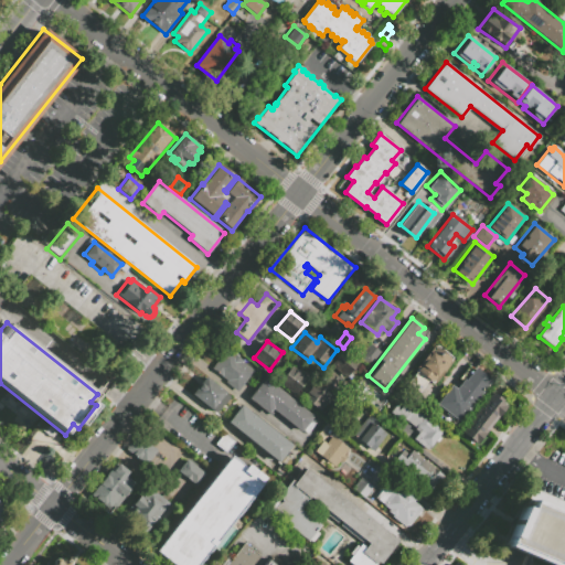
[(404,384),(435,345),(452,359),(433,384),(428,381),(417,394),(404,384)]
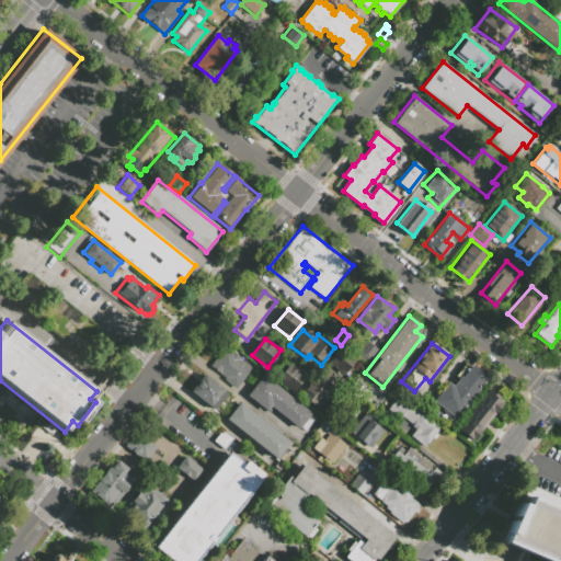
[(217,357),(216,356),(225,346),(232,353),(233,352),(242,359),(241,359),(251,368),(235,388),(209,367),(217,357)]
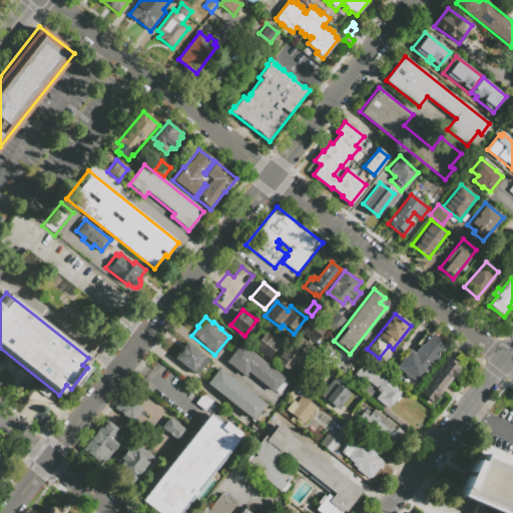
[(299,333),(312,317),(326,328),(314,344),(299,333)]
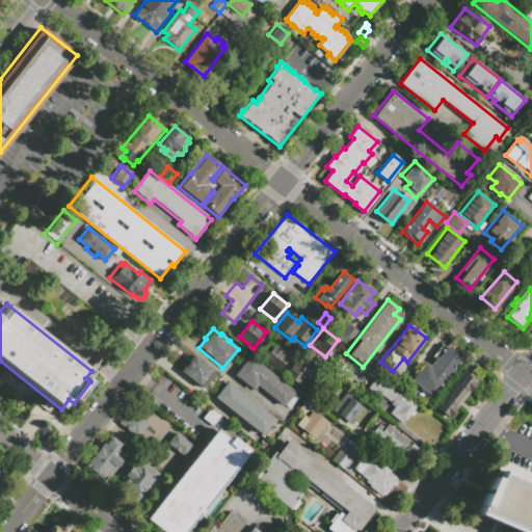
[(262,360),(274,344),(289,356),(276,372),(262,360)]
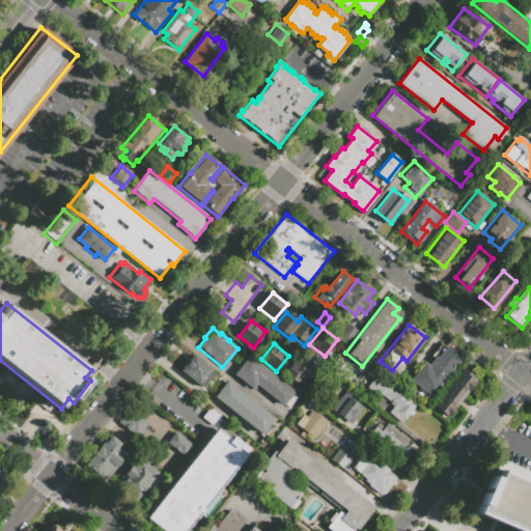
[(447,345),(462,358),(431,396),(411,380),(425,362),(428,365),(434,358),(430,356),(440,344),(445,347),(447,345)]
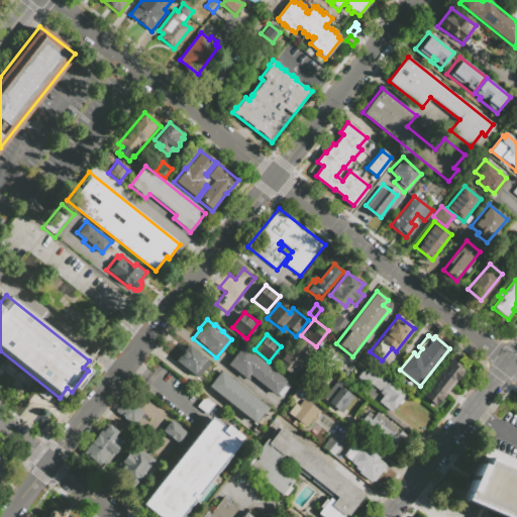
[(291,377),(277,364),(288,350),(291,352),(301,340),(316,354),(304,369),(301,366),(291,377)]
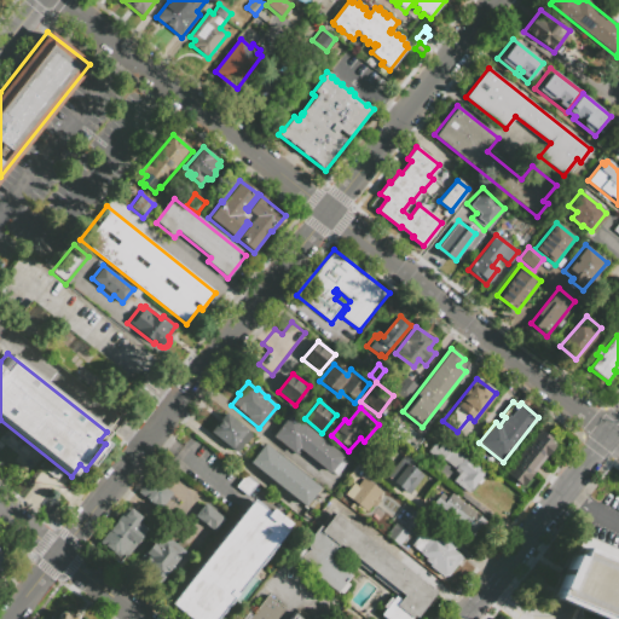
[(250,433),(236,452),(209,432),(225,412),(250,433)]
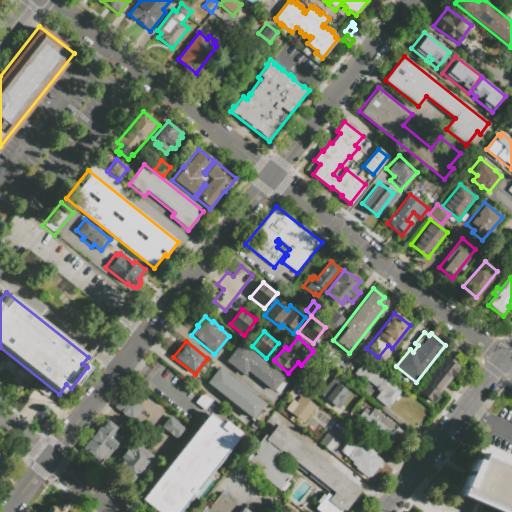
[(283,377),(272,391),(249,373),(246,377),(225,361),(239,343),(283,377)]
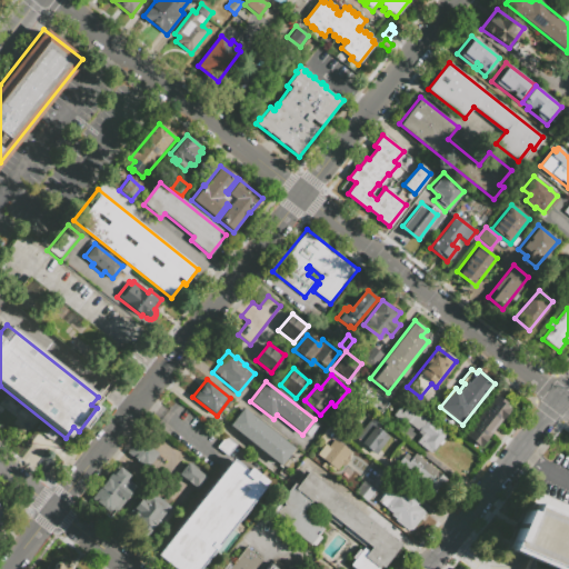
[(358,399),(368,387),(388,403),(378,415),(358,399)]
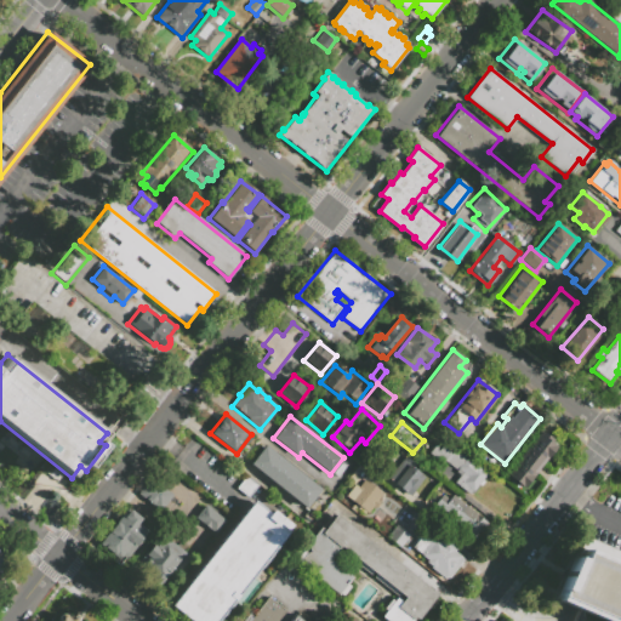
[(540,429),(558,445),(523,488),(505,472),(540,429)]
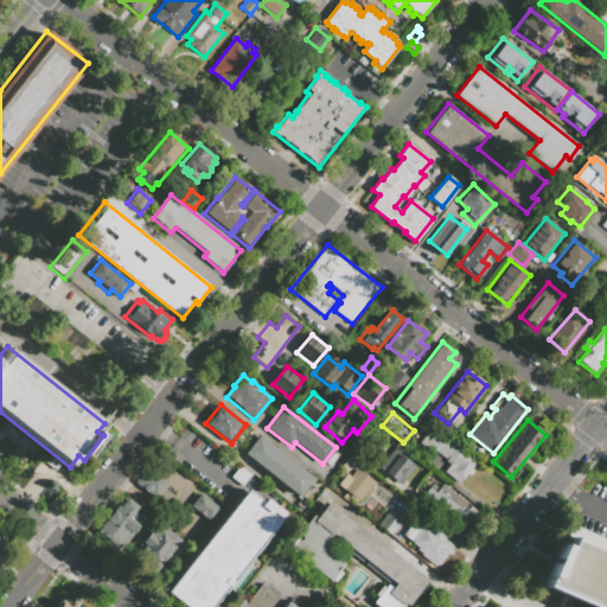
[(474,462),(461,480),(460,480),(458,483),(443,472),(448,465),(443,461),(445,459),(434,451),(432,455),(427,452),(428,451),(419,443),(426,433),(428,435),(433,429),(455,446),(454,448),(464,455),(464,454),(474,462)]
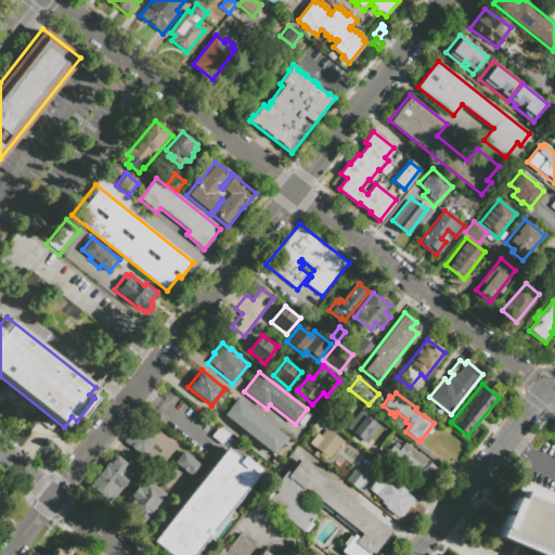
[(286,438),(274,453),(258,439),(256,441),(223,415),(237,399),(286,438)]
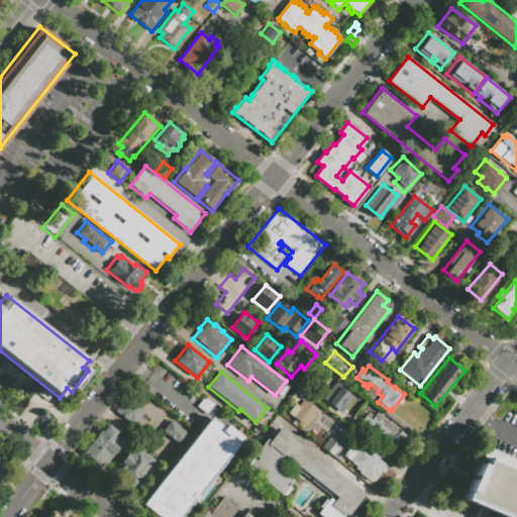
[(353,396),(340,412),(322,398),(325,396),(324,395),(328,390),(337,379),(345,386),(343,388),(353,396)]
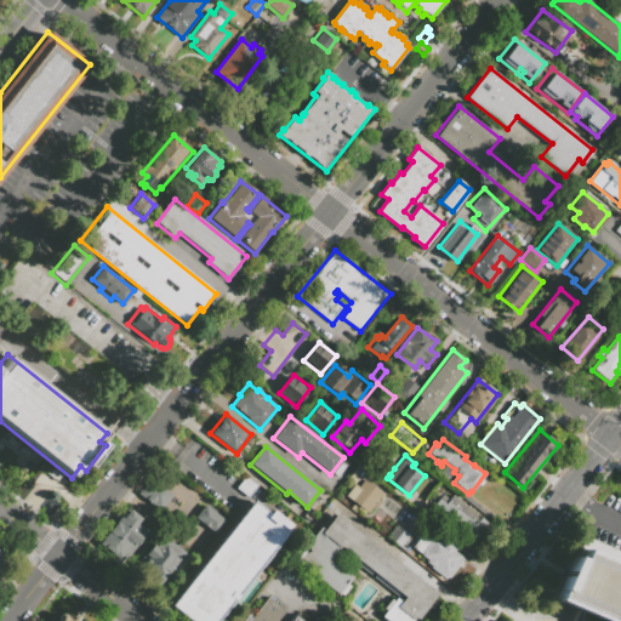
[(172,495),(158,511),(137,493),(151,477),(172,495)]
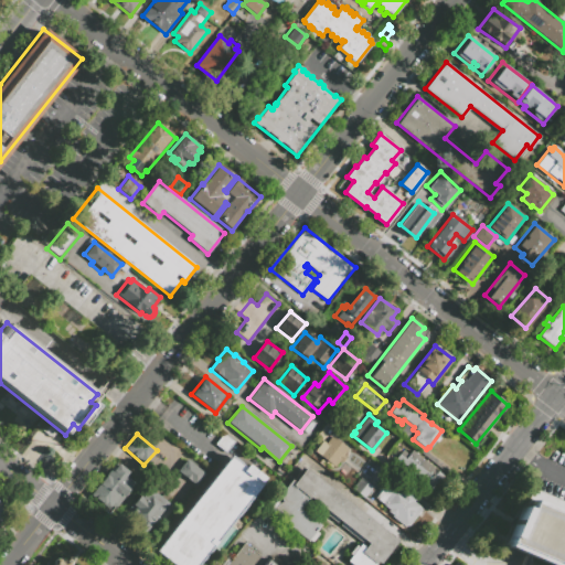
[(223,434),(234,443),(226,452),(215,445),(223,434)]
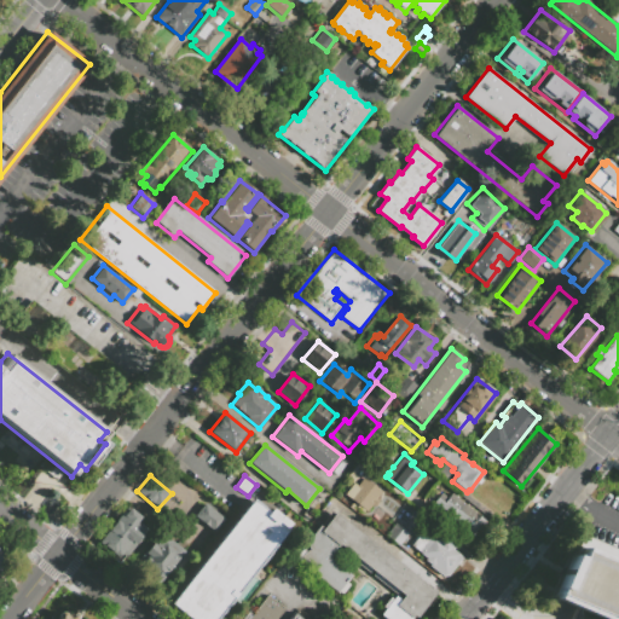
[(371,505),(366,513),(345,495),(353,484),(357,486),(364,476),(383,492),(376,499),(379,501),(374,507),(371,505)]
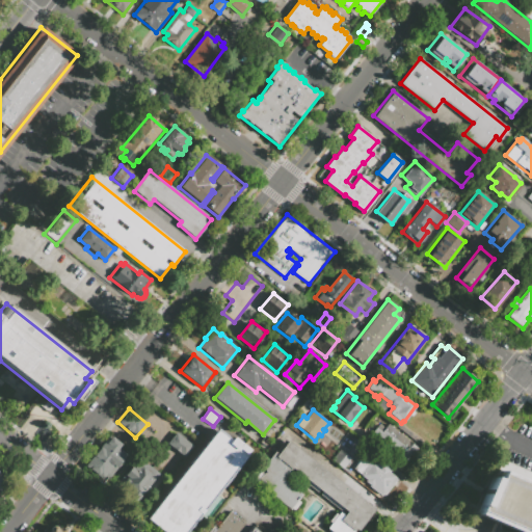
[(373,433),(380,424),(383,427),(387,423),(418,448),(414,453),(411,452),(406,459),(373,433)]
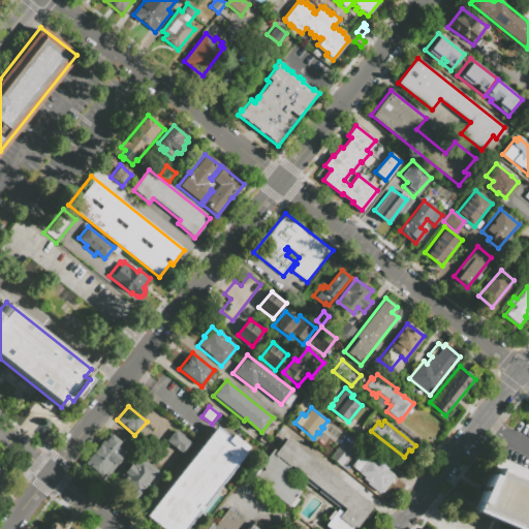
[(184,528),(161,528),(145,516),(216,427),(227,437),(229,434),(247,447),(244,452),(245,453),(184,528)]
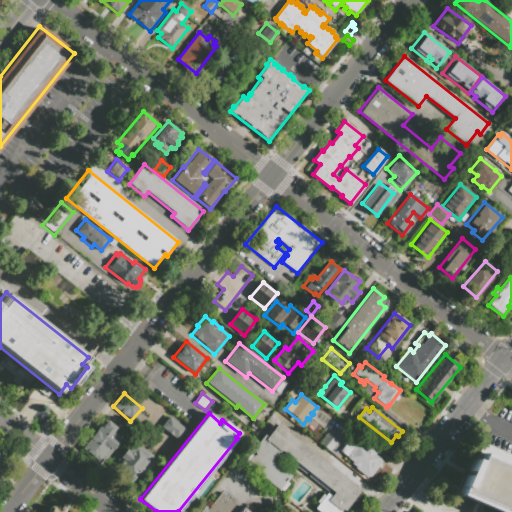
[(184,429),(176,440),(160,427),(169,417),(184,429)]
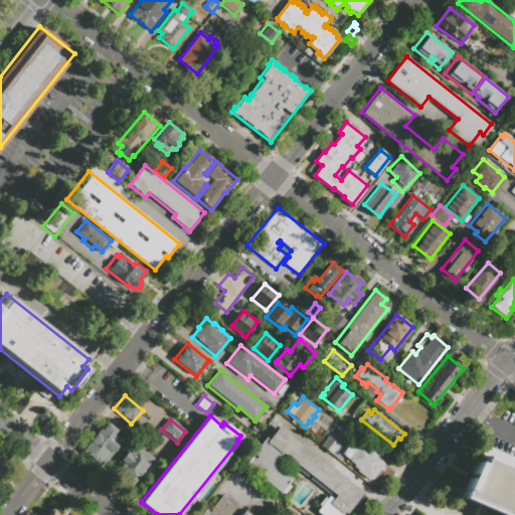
[(115,435),(123,441),(104,464),(101,462),(99,465),(82,452),(104,425),(105,426),(108,422),(118,431),(115,435)]
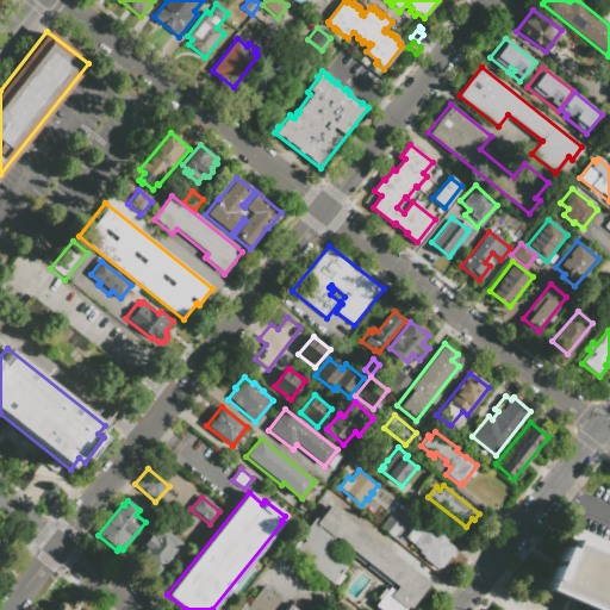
[(403,609),(381,609),(375,605),(380,599),(378,597),(384,590),(386,591),(388,587),(394,592),(398,586),(335,537),(325,551),(346,566),(332,584),(293,553),(296,549),(292,547),(298,540),(302,542),(304,539),(300,536),(325,504),(429,584),(410,608),(408,605),(403,609)]
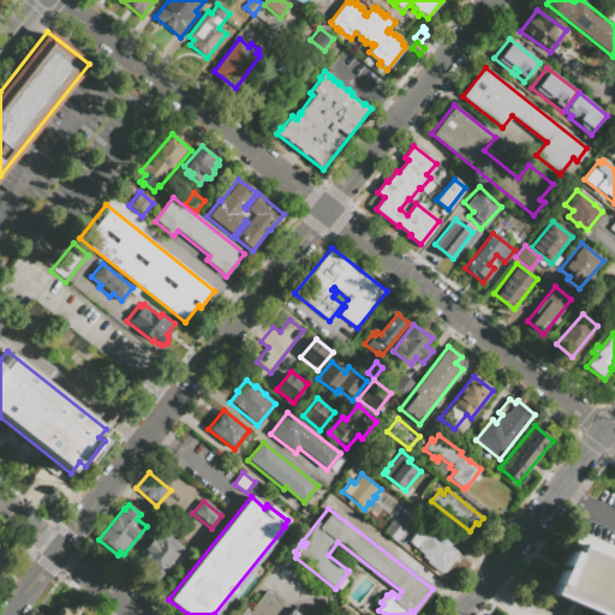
[(398,541),(384,530),(393,519),(406,530),(398,541)]
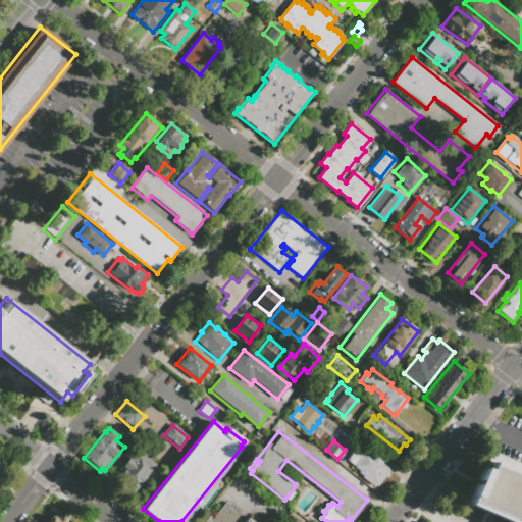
[(378,484),(372,486),(362,477),(363,476),(358,472),(359,470),(346,461),(359,445),(382,461),(381,463),(389,469),(378,484)]
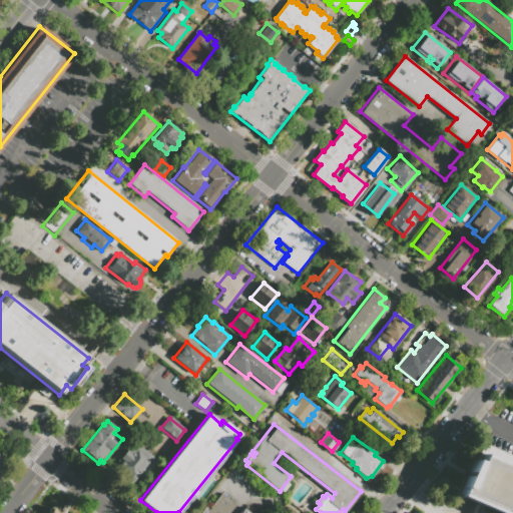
[(134,442),(151,456),(130,483),(115,471),(122,462),(118,458),(125,450),(127,451),(134,442)]
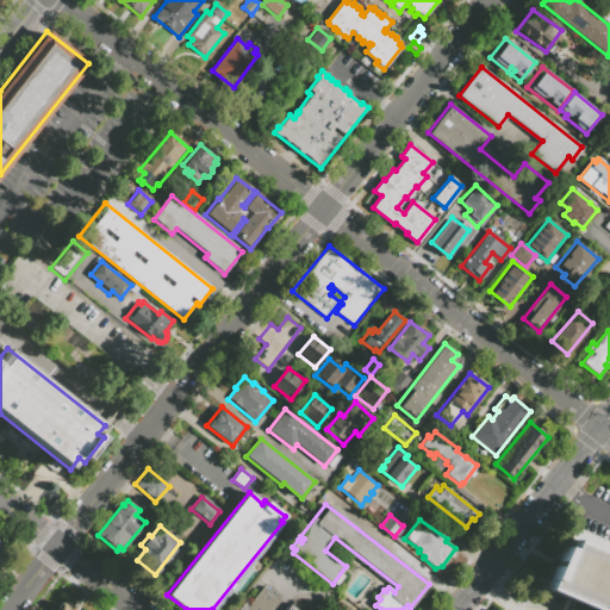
[(561,609),(566,599),(547,591),(546,590),(551,582),(548,580),(564,547),(570,548),(578,529),(609,542),(609,609),(561,609)]
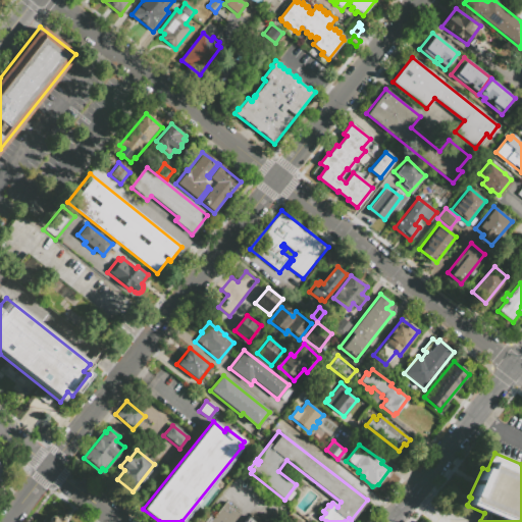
[(0,461),(10,469),(0,481),(0,461)]
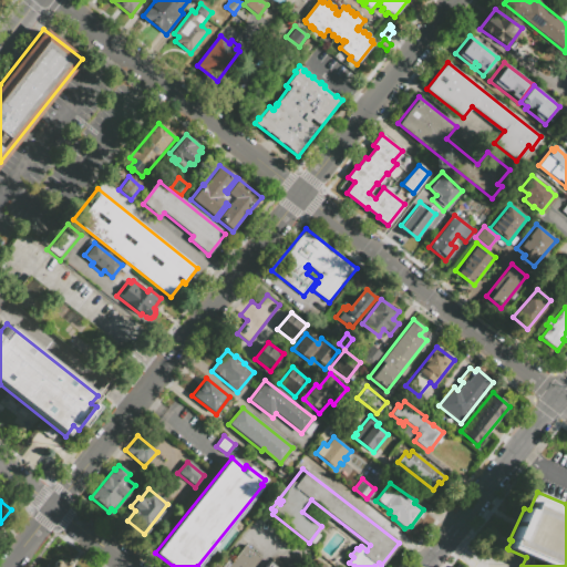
[(253,566),(227,566),(245,546),(260,558),(253,566)]
